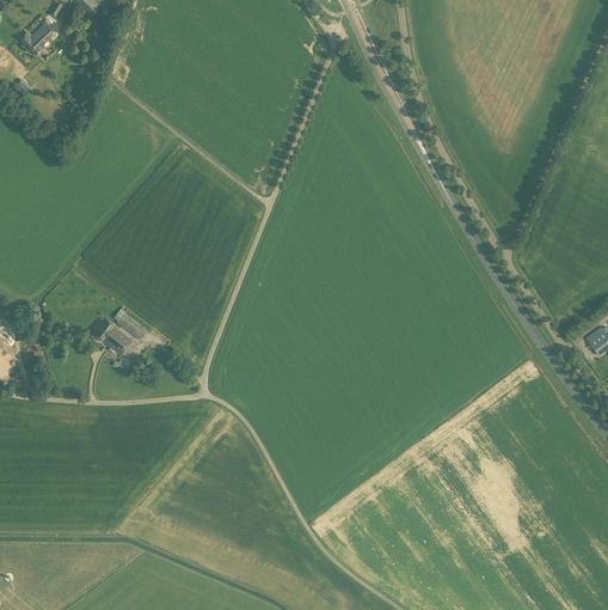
[(49,0),(44,11),(53,14),(59,1),(56,0),(49,0)]
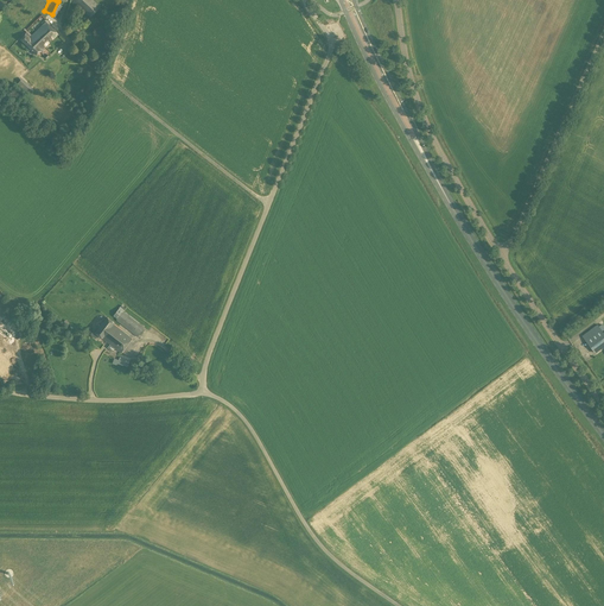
[(69,0),(86,16),(97,5),(91,0),(69,0)]
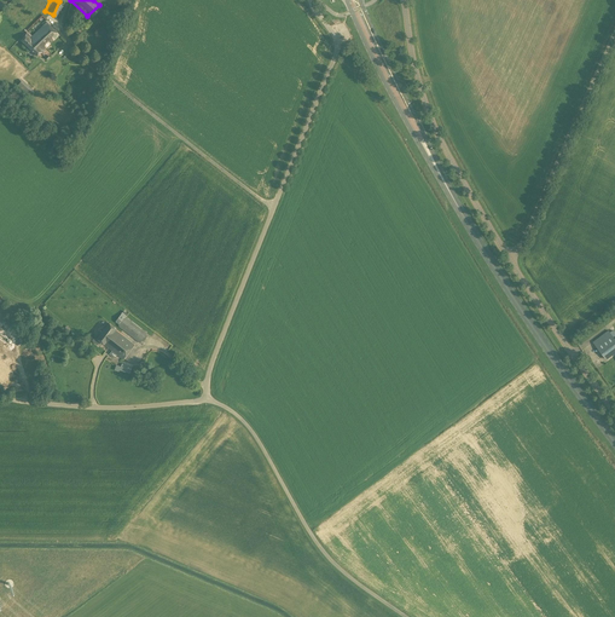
[(44,19),(27,35),(23,32),(17,38),(33,53),(39,48),(56,33),(44,19)]
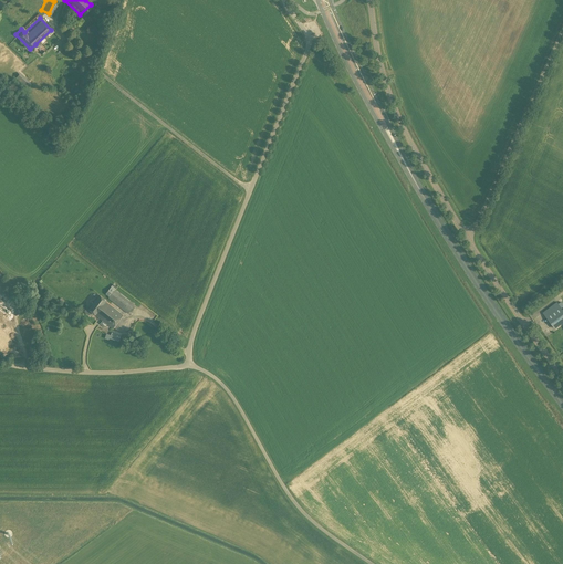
[(125,312),(132,303),(112,288),(105,296),(125,312)]
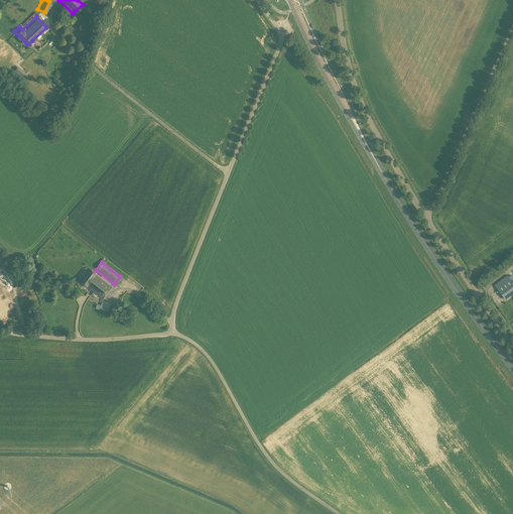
[(84,285),(93,273),(94,272),(88,267),(78,280),(84,285)]
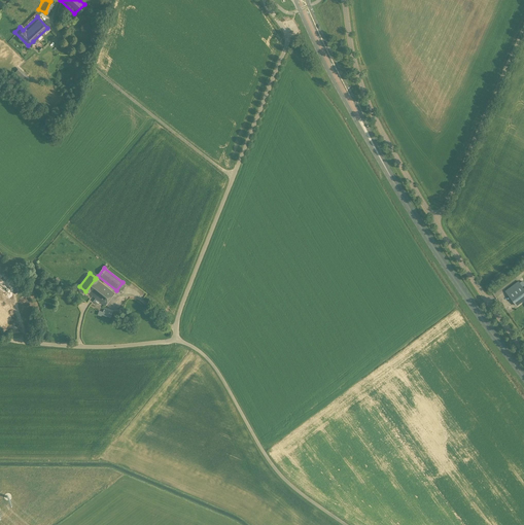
[(0,287),(4,289),(10,280),(0,274),(0,287)]
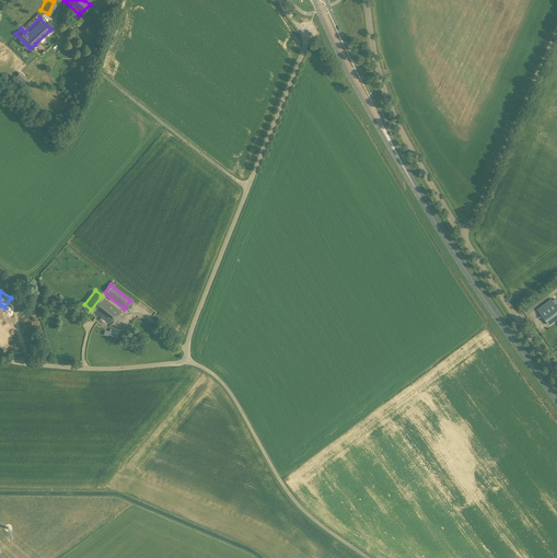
[(101,297),(91,310),(108,323),(119,310),(101,297)]
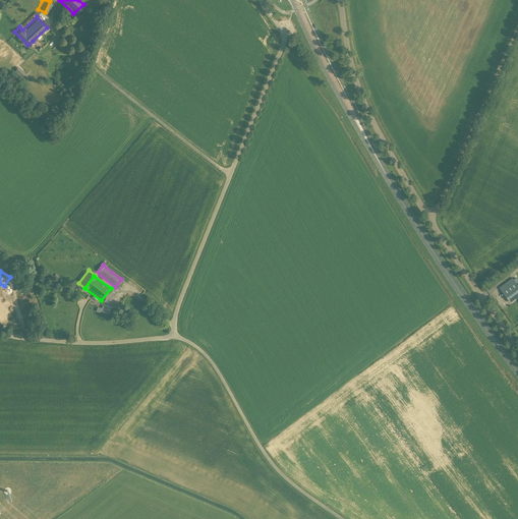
[(517,280),(515,283),(509,276),(496,286),(507,301),(517,294),(517,295),(517,299),(517,300),(517,301),(517,280)]
